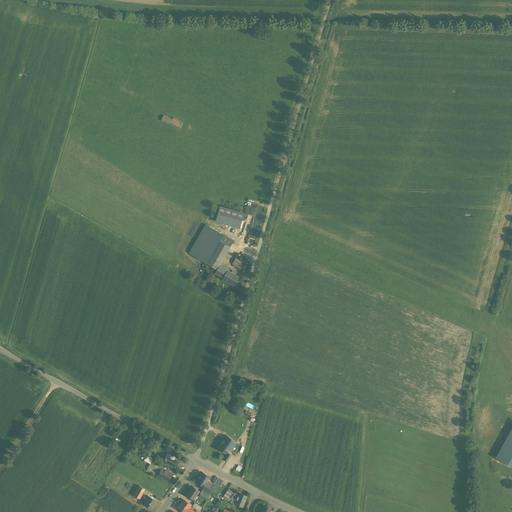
[(161,121),(180,129),(184,122),(173,117),(173,119),(164,115),(161,121)]
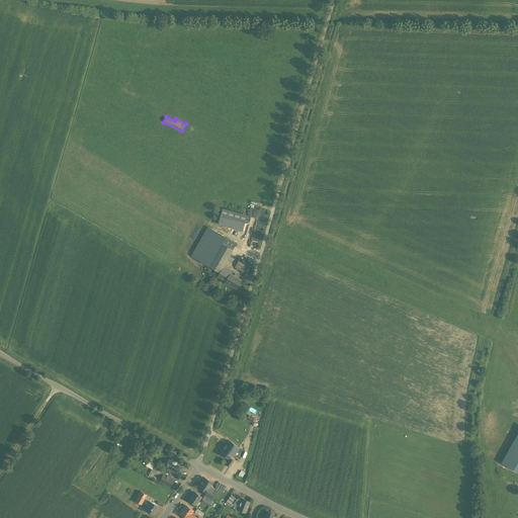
[(247,216),(223,208),(219,224),(242,231),(247,216)]
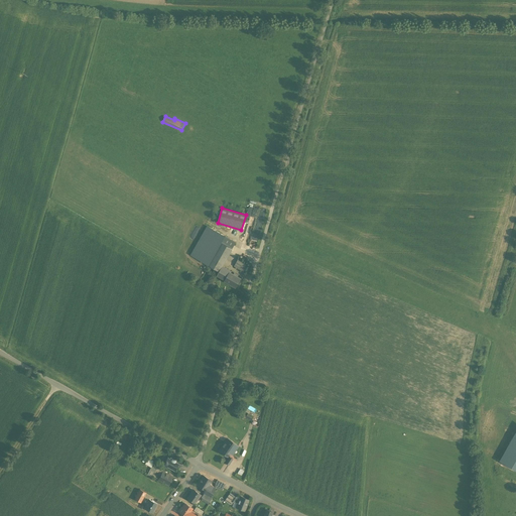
[(209,265),(226,236),(208,226),(190,255),(209,265)]
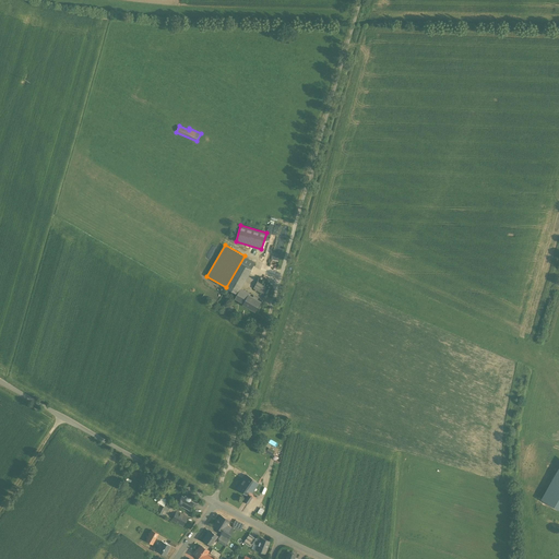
[(245,256),(226,287),(237,294),(238,293),(240,288),(256,262),(245,256)]
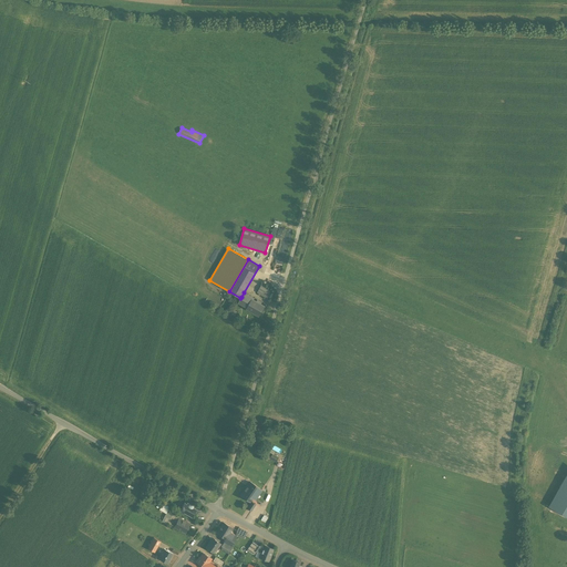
[(271,290),(261,285),(257,292),(267,297),(271,290)]
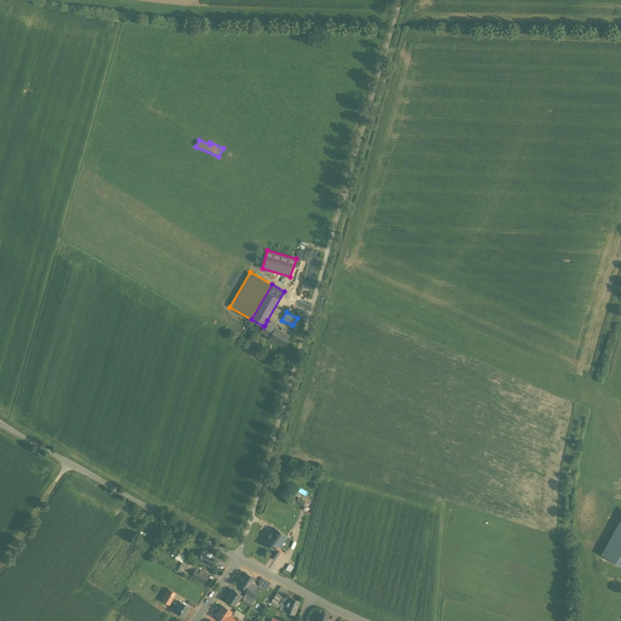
[(278,326),(267,320),(265,325),(274,331),(277,328),(278,326)]
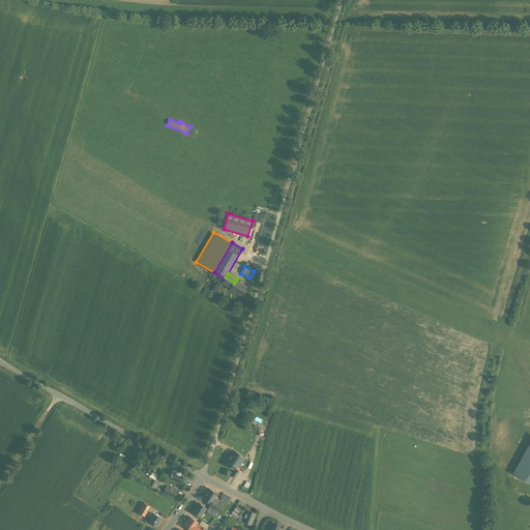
[(236,280),(234,283),(231,289),(241,295),(246,286),(236,280)]
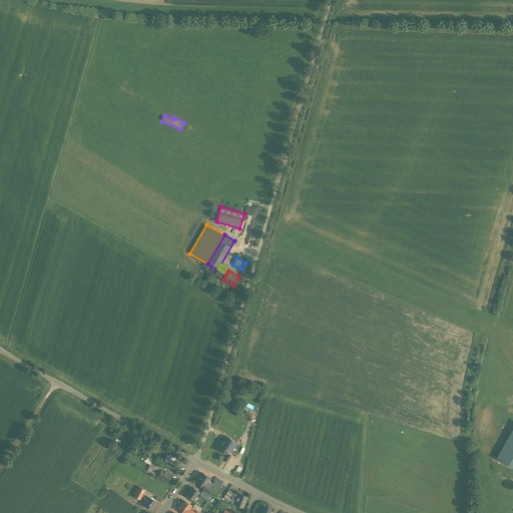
[(130,432),(125,429),(122,435),(127,437),(130,432)]
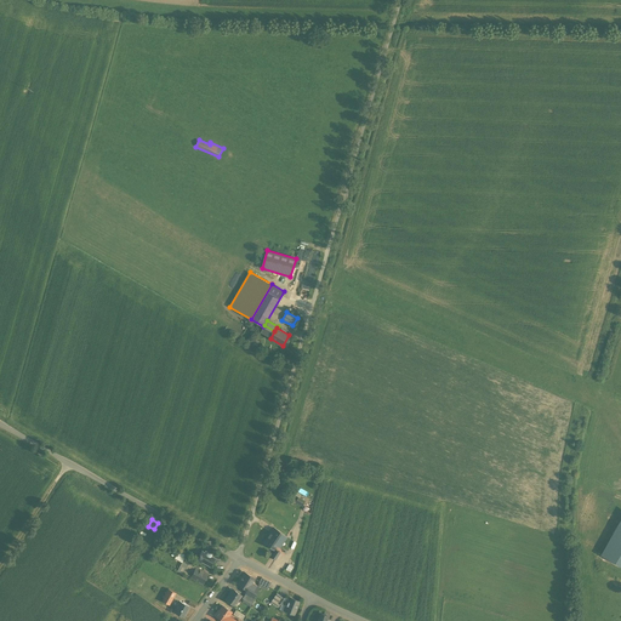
[(620,520),(603,554),(620,564),(620,520)]
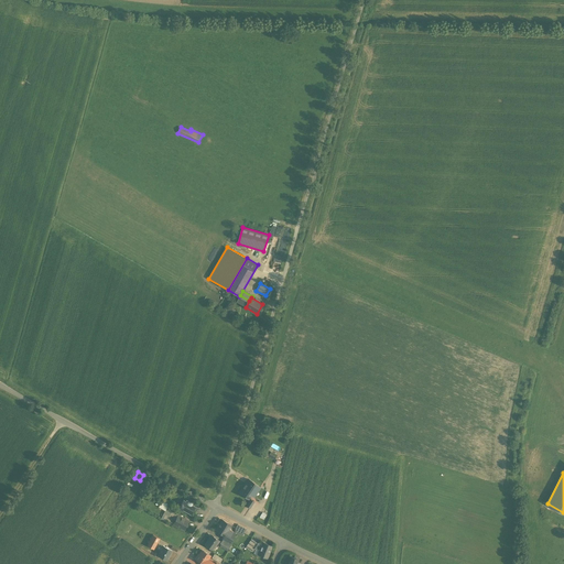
[(260,487),(248,479),(239,492),(248,499),(255,490),(257,491),(260,487)]
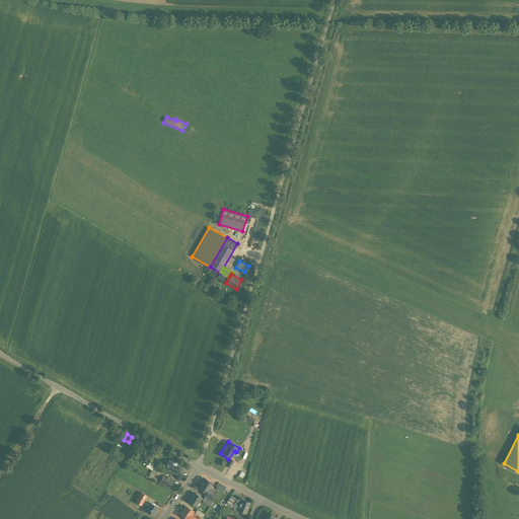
[(172,461),(168,459),(164,467),(175,473),(179,465),(176,463),(172,461)]
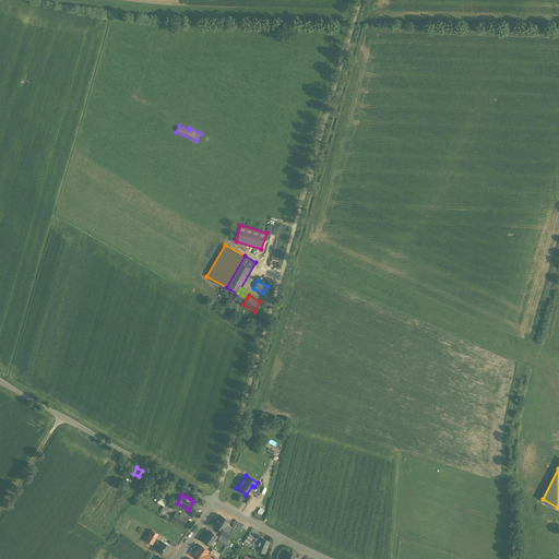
[(176,511),(169,507),(165,515),(171,519),(182,524),(187,516),(176,511)]
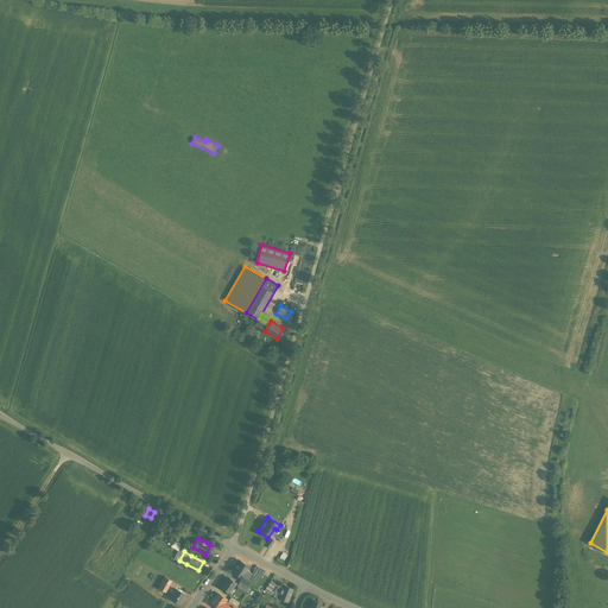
[(248,565),(240,561),(233,571),(241,577),(239,580),(241,581),(247,584),(251,580),(247,577),(249,574),(246,571),(248,565)]
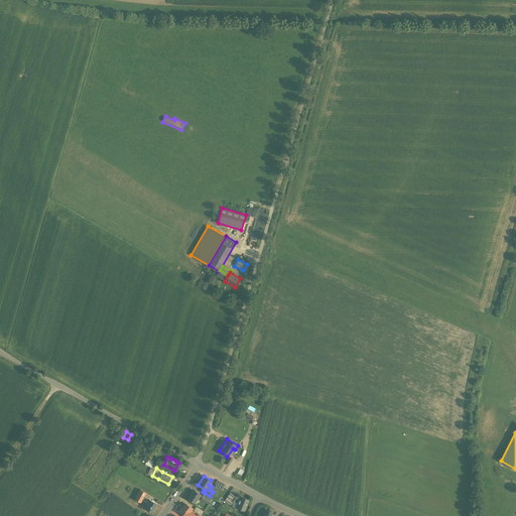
[(139,489),(133,499),(139,503),(145,492),(139,489)]
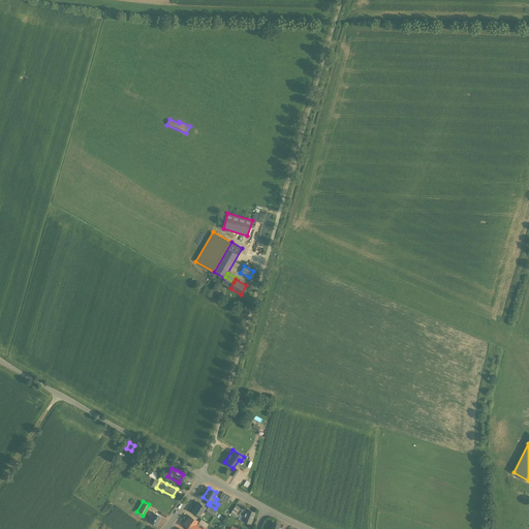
[(205,506),(198,502),(192,510),(198,516),(205,506)]
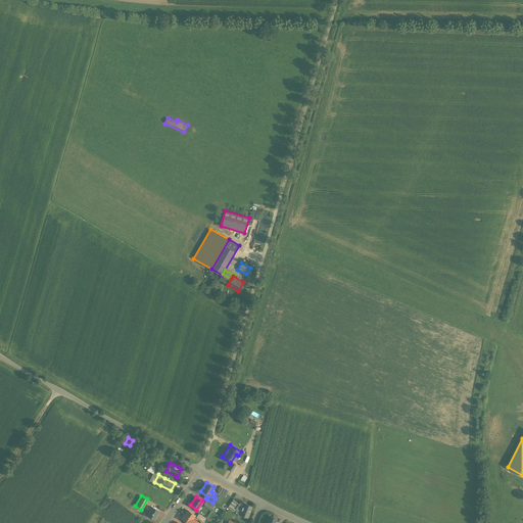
[(212,503),(207,500),(204,504),(212,508),(215,505),(212,503)]
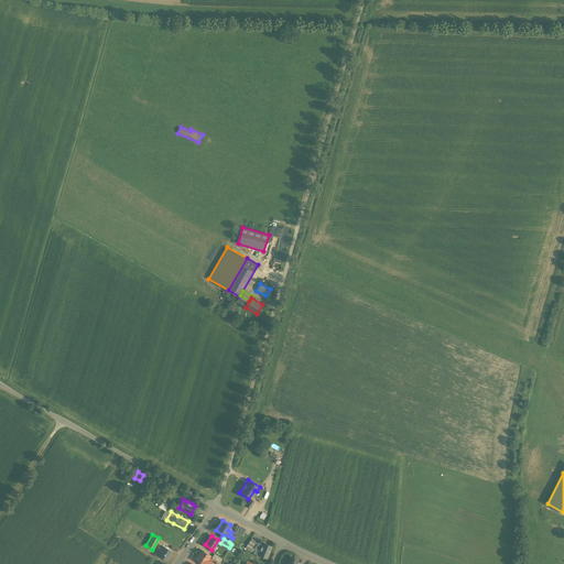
[(258,543),(251,539),(246,546),(252,552),(253,549),(257,544),(258,543)]
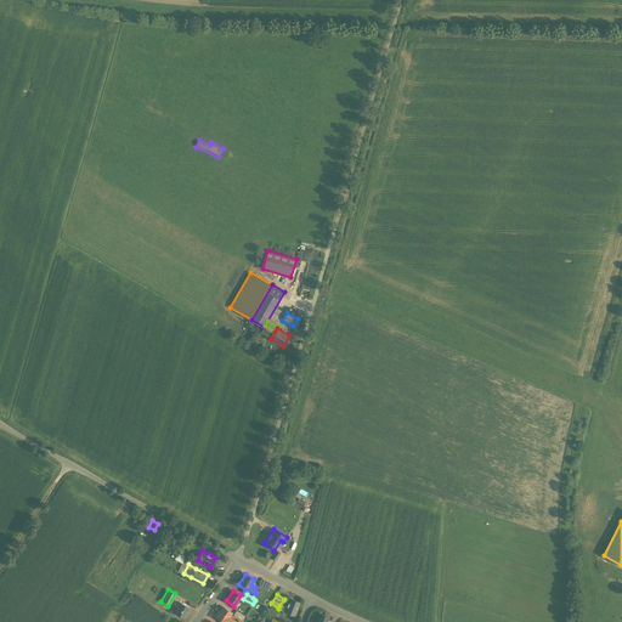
[(289,598),(288,603),(283,600),(280,605),(286,608),(284,611),(294,616),(300,601),(289,598)]
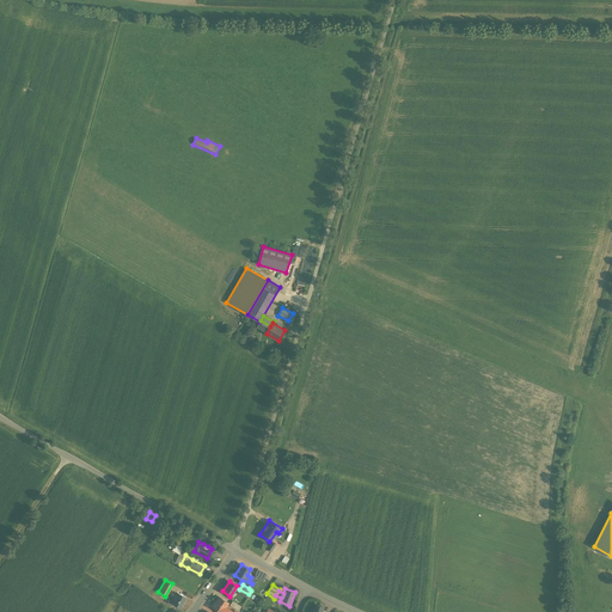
[(185,598),(177,593),(172,603),(181,607),(185,598)]
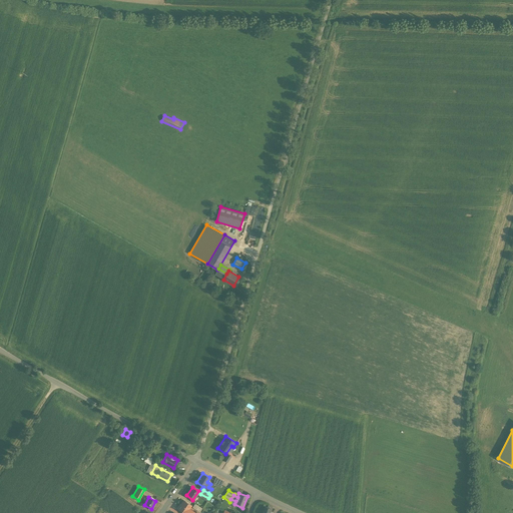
[(194,512),(188,509),(190,505),(183,500),(180,504),(180,503),(177,508),(184,512),(194,512)]
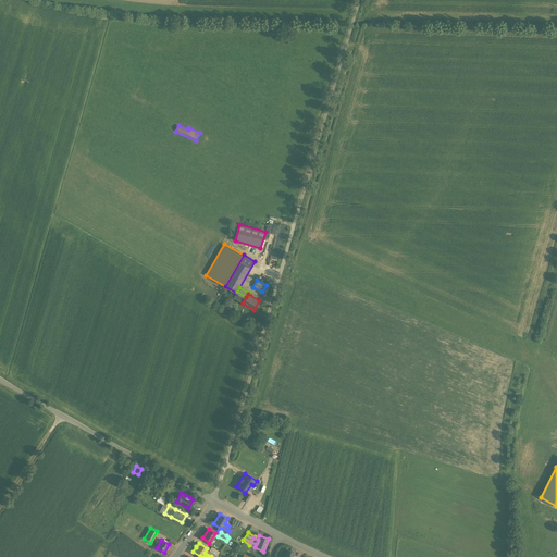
[(219,552),(211,546),(209,551),(217,556),(219,552)]
